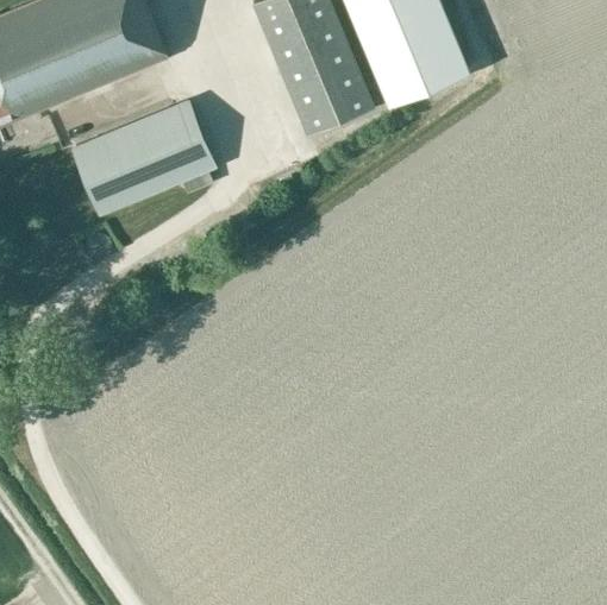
[(0,127),(166,62),(139,0),(36,0),(0,14),(0,127)]
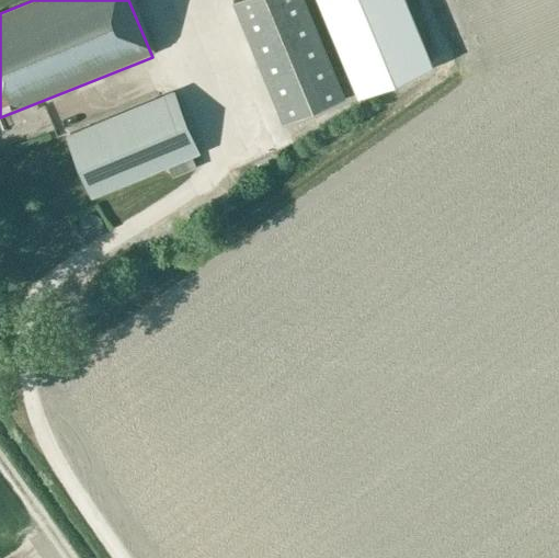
[(239,0),(232,3),(283,125),(344,100),(303,0),(239,0)]
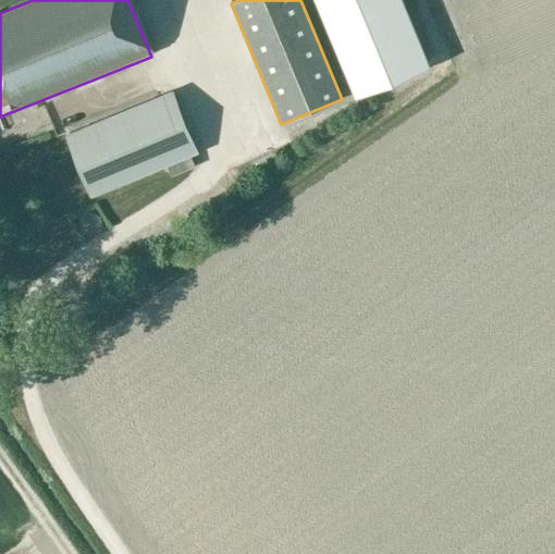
[(401,0),(315,0),(356,98),(429,68),(401,0)]
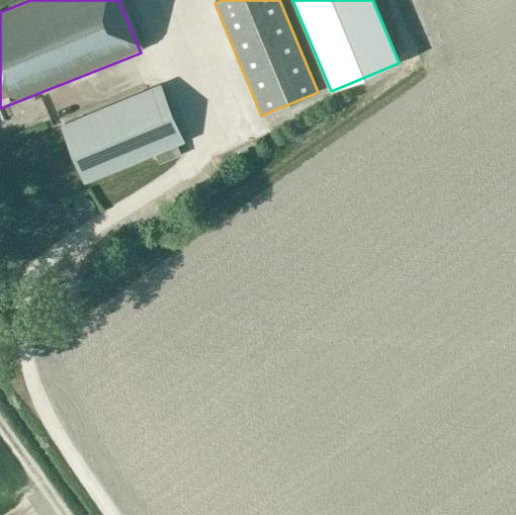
[(180,156),(176,147),(184,144),(160,85),(58,126),(83,186),(156,156),(160,165),(180,156)]
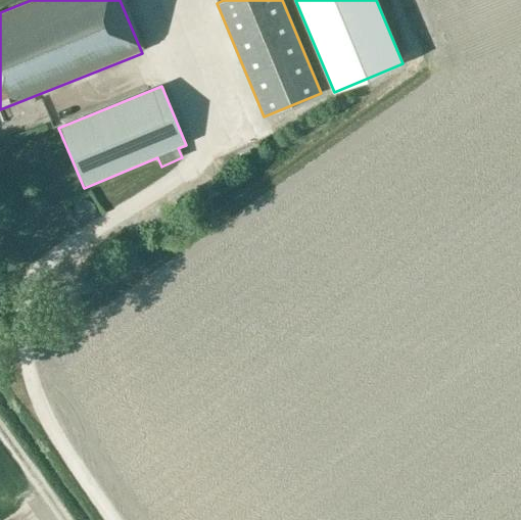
[(240,147),(225,152),(229,166),(244,160),(240,147)]
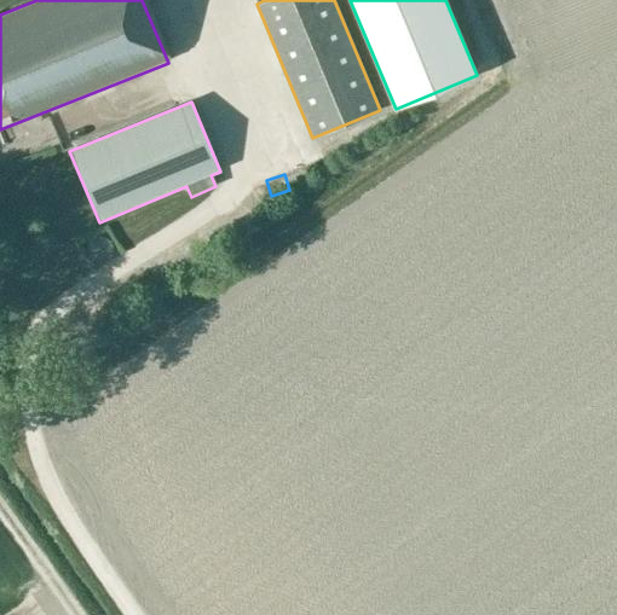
All buildings are outlined.
